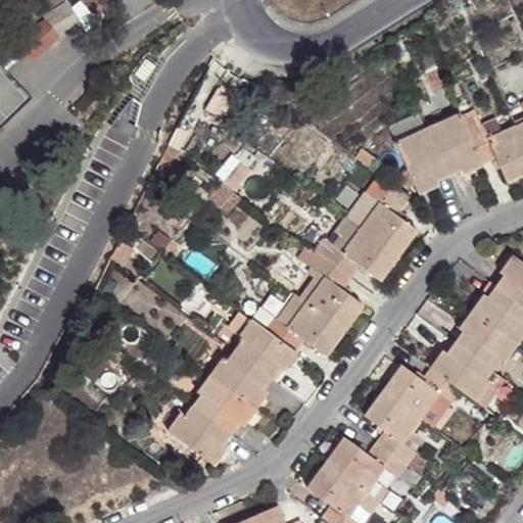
[(99,17),(82,0),(76,0),(73,3),(77,9),(85,26),(87,30),(99,17)]
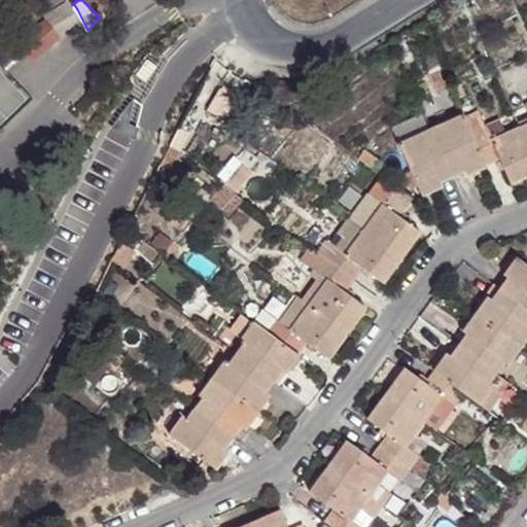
[(92,0),(82,0),(100,18),(105,13),(92,0)]
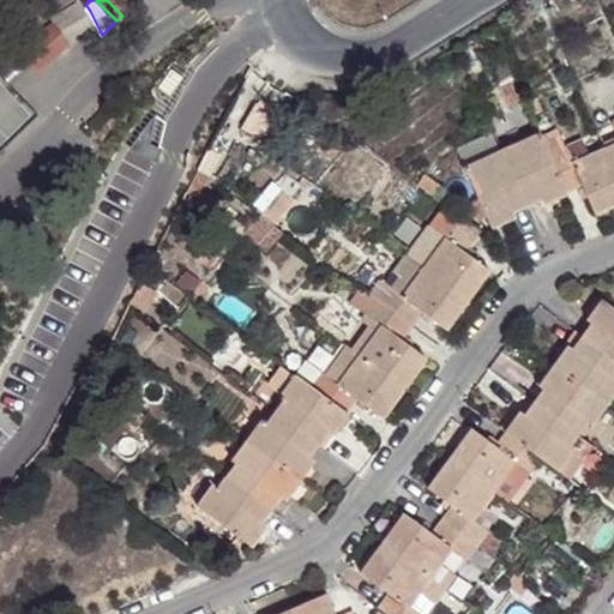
[(107,0),(122,16),(137,0),(107,0)]
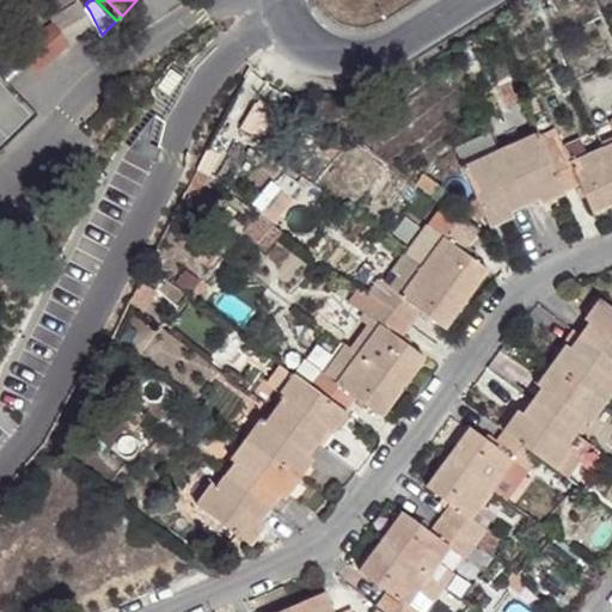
[(71,43),(99,30),(90,11),(71,13),(56,19),(71,43)]
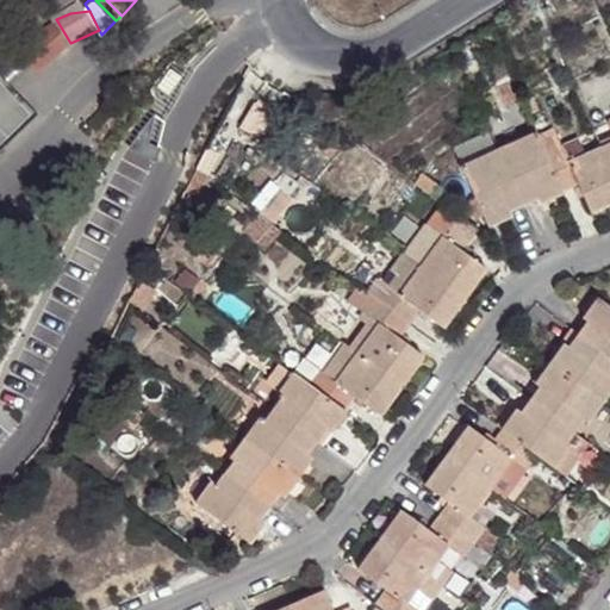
[(54,17),(13,53),(35,75),(70,43),(56,19),(54,17)]
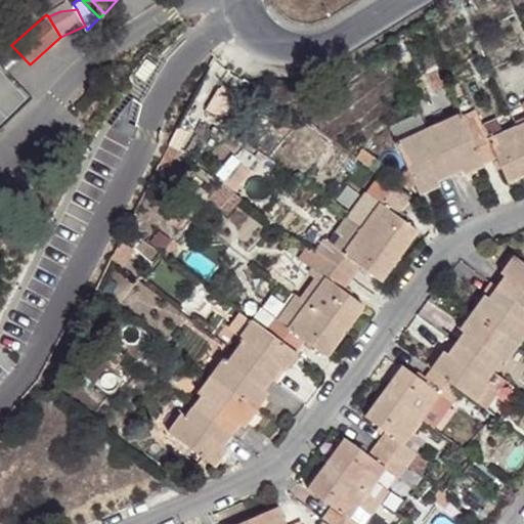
[(496,160),(507,183),(523,175),(523,123),(487,139),(481,124),(466,129),(460,113),(439,123),(442,128),(417,138),(413,133),(396,141),(394,142),(418,195),(439,186),(436,179),(462,169),(465,174),(496,160)]
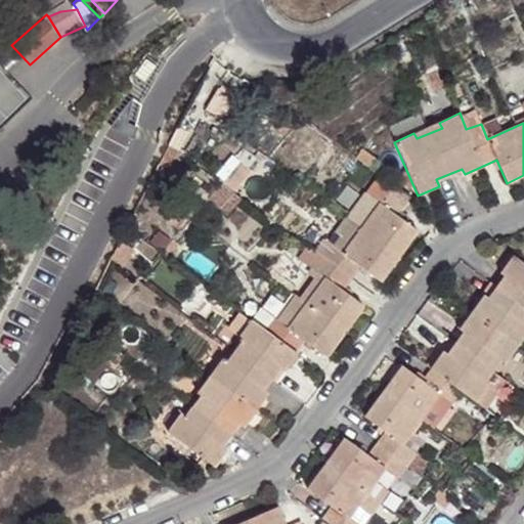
[(417,138),(442,128),(439,123),(424,129),(418,116),(390,127),(396,141),(413,133),(417,138)]
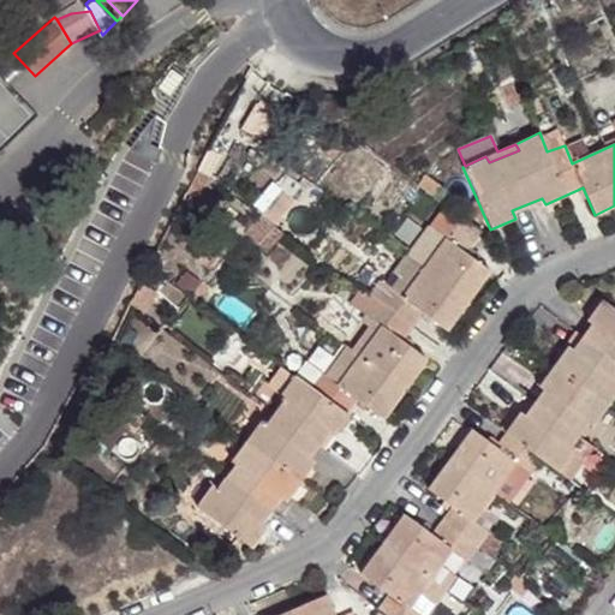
[(227,154),(203,143),(195,163),(214,179),(227,154)]
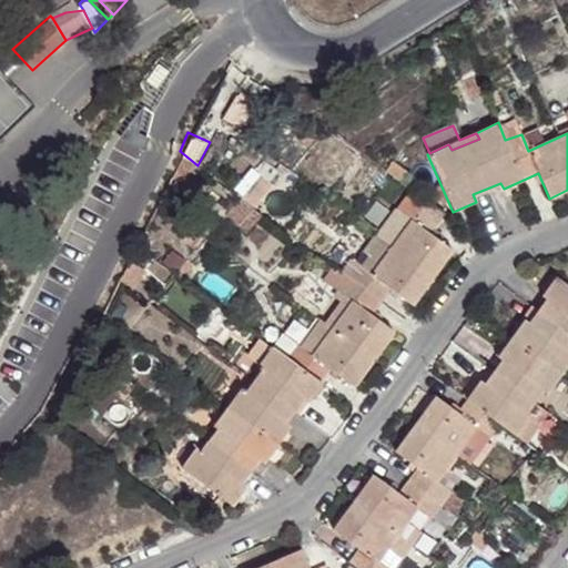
[(180,151),(169,171),(188,184),(198,165),(180,151)]
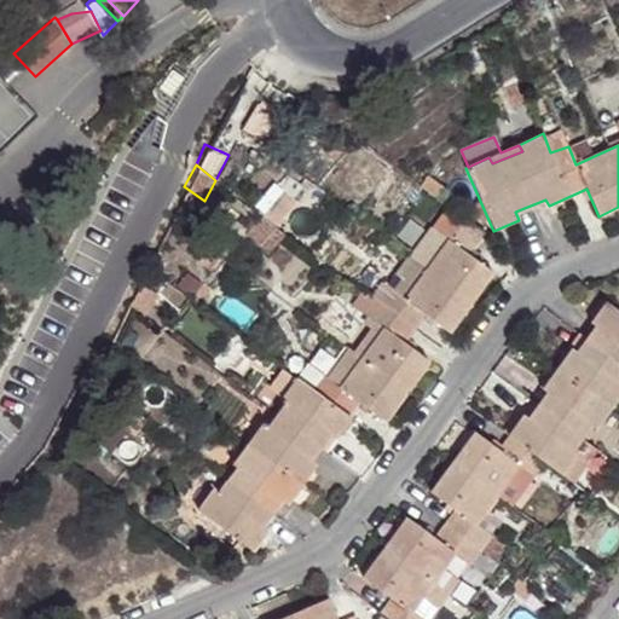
[(289,174),(279,187),(299,200),(307,189),(289,174)]
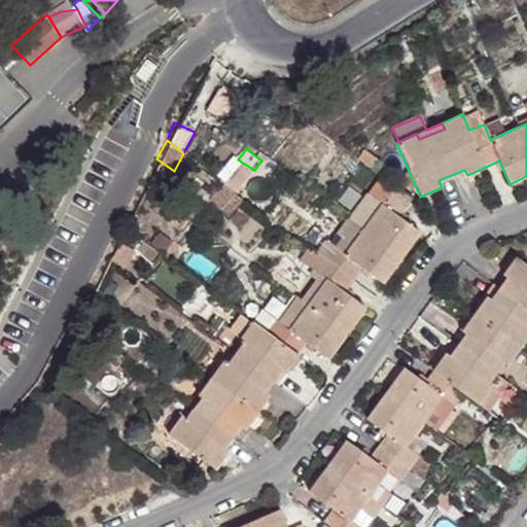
[(382,204),(362,230),(352,222),(334,247),(331,245),(314,271),(326,280),(307,305),(297,297),(279,322),(276,319),(268,331),(241,314),(230,331),(243,342),(229,364),(224,361),(199,395),(203,399),(185,419),(183,417),(169,435),(216,470),(230,452),(225,447),(242,426),(246,428),(273,393),(269,390),(283,371),(287,373),(307,343),(329,358),(365,307),(346,292),(363,269),(385,282),(421,234),(401,217),(410,204),(378,183),(369,196),(382,204)]
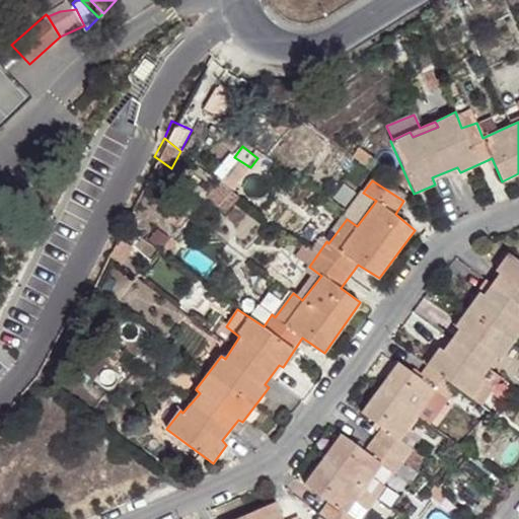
[(121,226),(115,238),(126,246),(133,233),(121,226)]
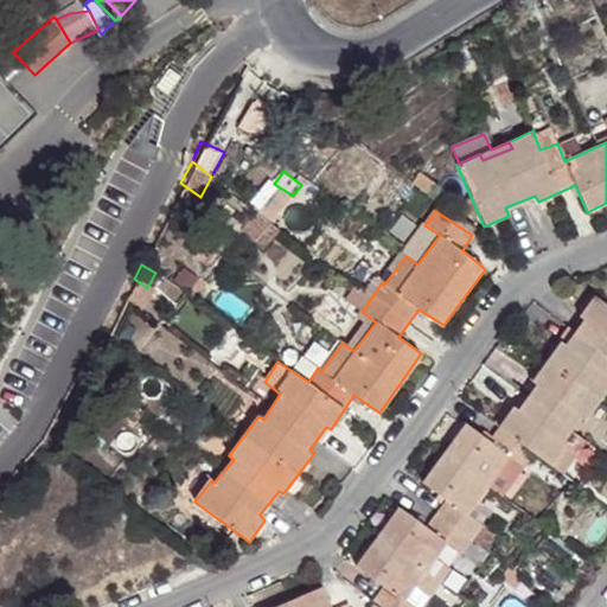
[(202,275),(189,291),(197,299),(210,282),(202,275)]
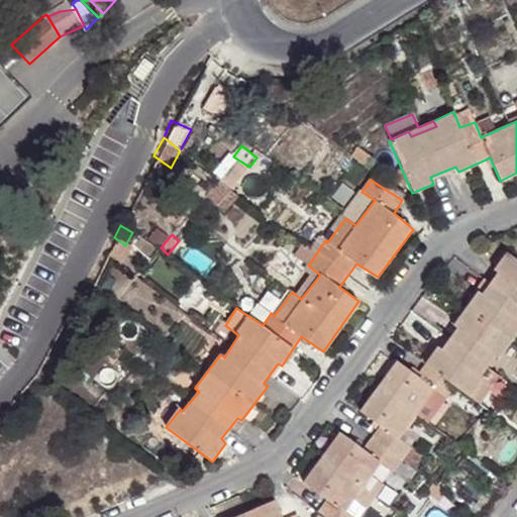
[(480,377),(496,354),(500,358),(516,335),(516,260),(506,252),(494,269),(498,273),(483,293),(478,291),(453,325),(457,328),(441,348),(438,346),(419,376),(397,362),(359,411),(381,425),(364,447),(340,431),(304,482),(327,499),(319,511),(326,516),(352,516),(349,514),(359,502),(367,508),(412,448),(398,437),(435,389),(447,399),(457,387),(472,397),(484,380),(480,377)]
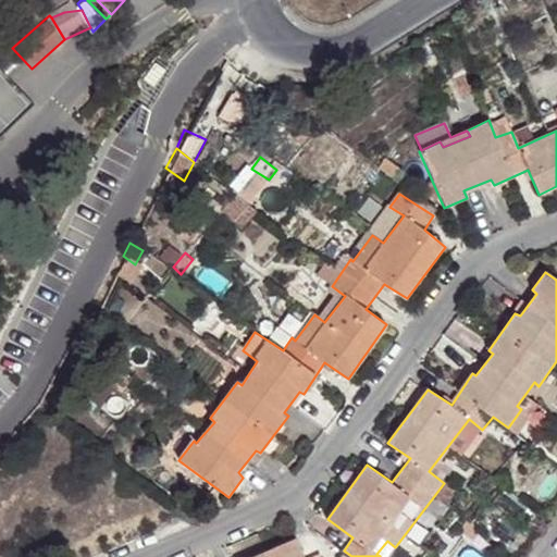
[(521,409),(508,428),(522,438),(536,420),(521,409)]
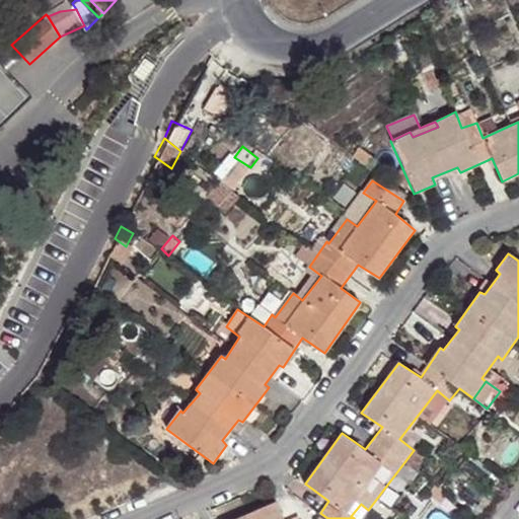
[(299,518),(297,518),(283,518),(275,502),(235,518),(299,518)]
